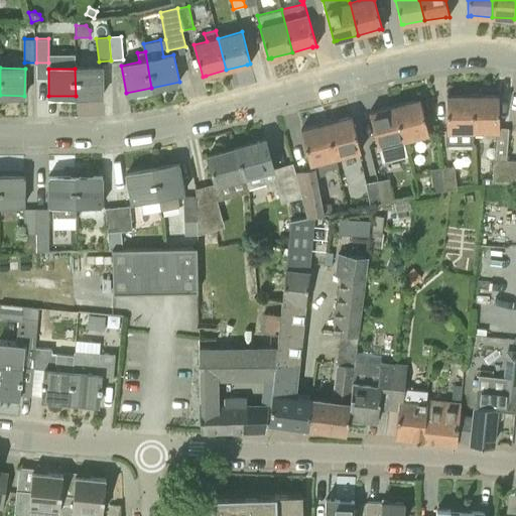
[(76,96),(103,95),(103,69),(75,69),(76,96)]
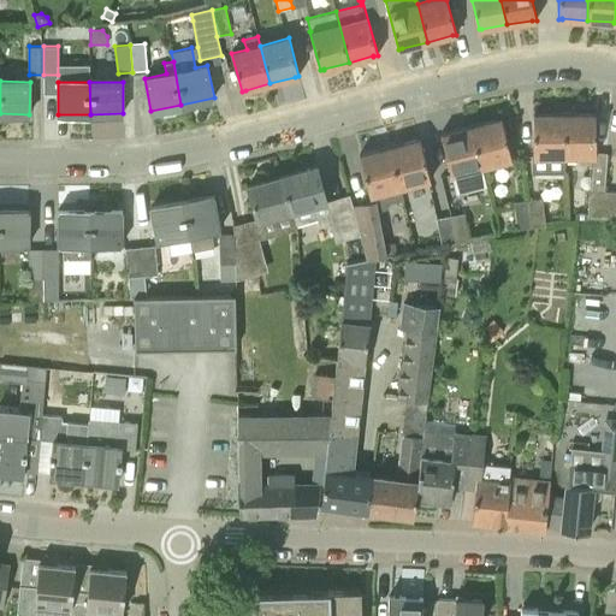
[(534,113),(533,113),(533,155),(532,155),(532,173),(564,172),(564,157),(564,113),(534,114),(534,113)]
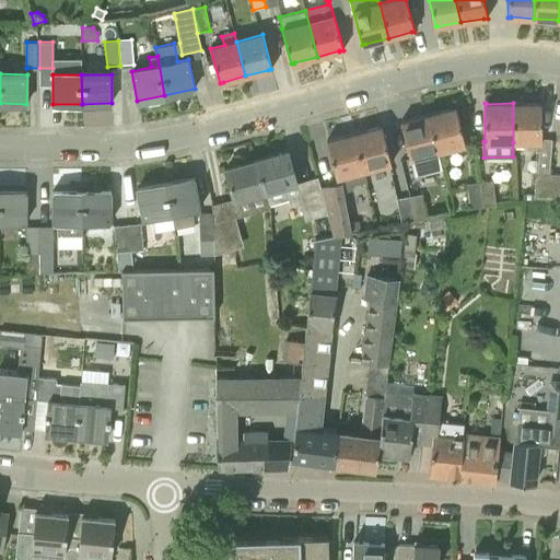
[(513,142),(541,141),(541,138),(541,103),(539,103),(513,103),(513,142)]
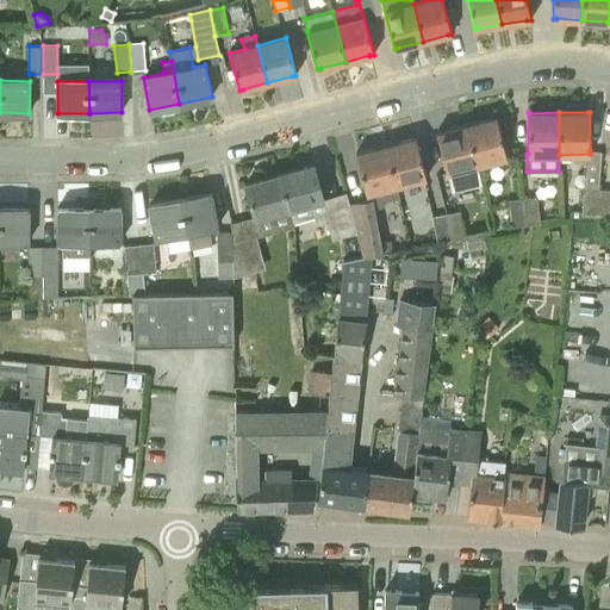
[(495,117),(466,124),(477,166),(506,159),(496,117),(495,117)]
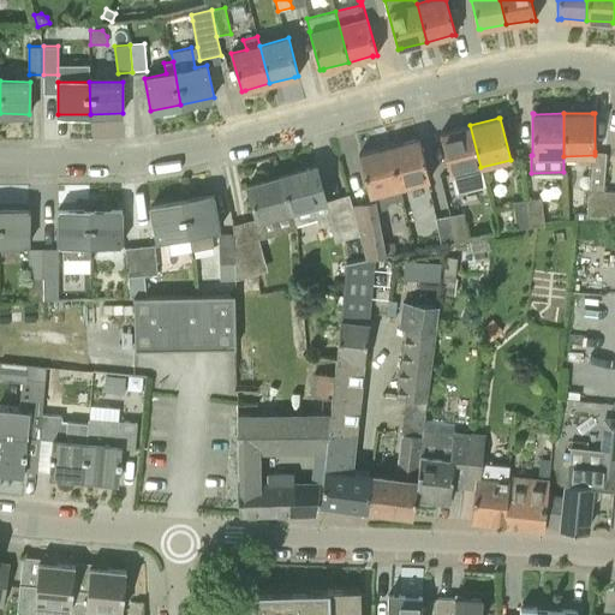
[(451,174),(481,167),(470,125),(442,132),(440,132),(451,174)]
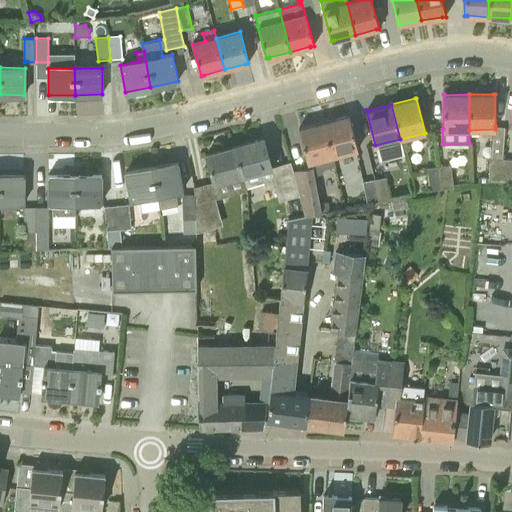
[(347,116),(323,122),(332,156),(333,156),(358,150),(349,115),(347,115),(347,116)]
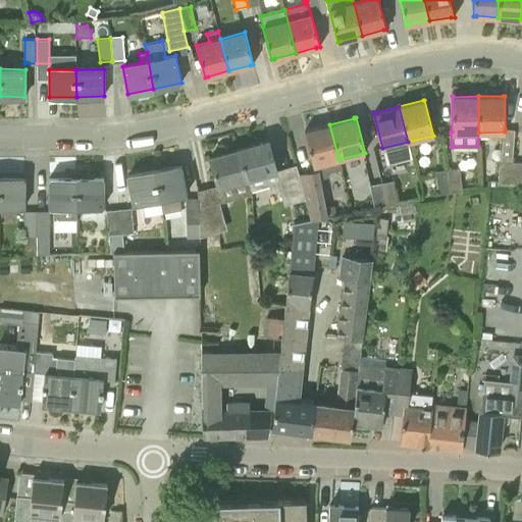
[(328,215),(320,178),(328,176),(327,172),(342,169),(340,159),(338,159),(329,124),(306,131),(306,129),(304,131),(314,165),(315,169),(299,173),(305,198),(310,220),(328,215)]
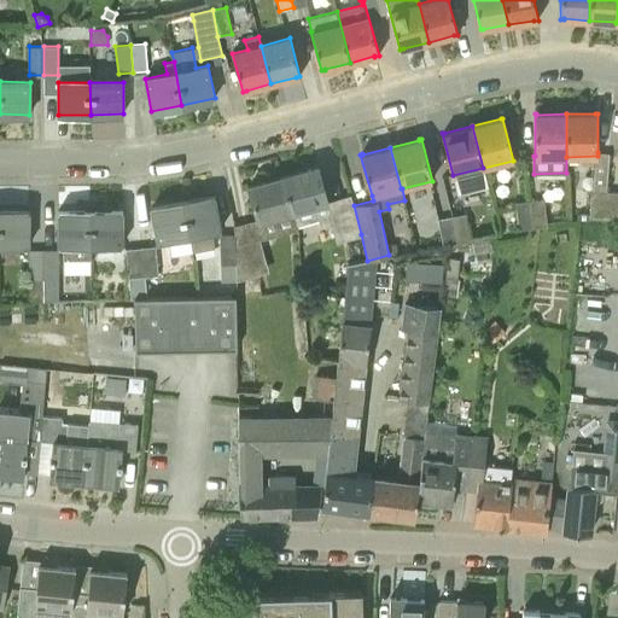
[(318,167),(283,176),(297,226),(298,226),(319,220),(321,228),(331,225),(337,243),(351,239),(351,237),(361,234),(354,205),(330,213),(318,167)]
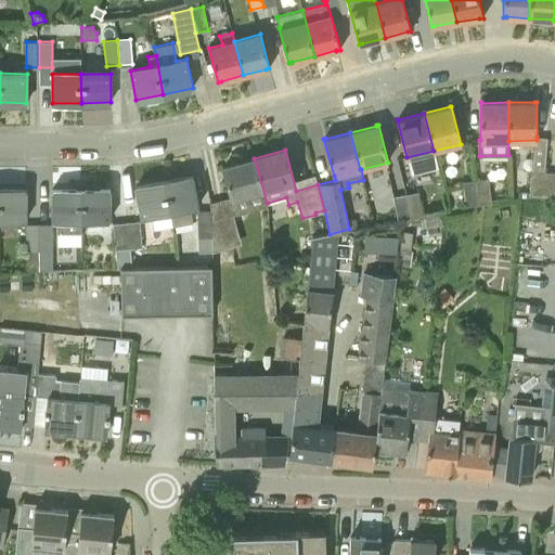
[(223,167),(232,201),(235,215),(268,205),(268,203),(267,203),(254,158),(223,167)]
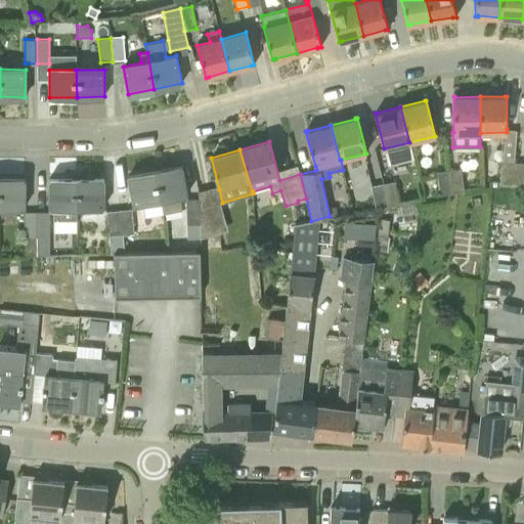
[(514,162),(503,161),(501,161),(499,184),(512,185),(514,162)]
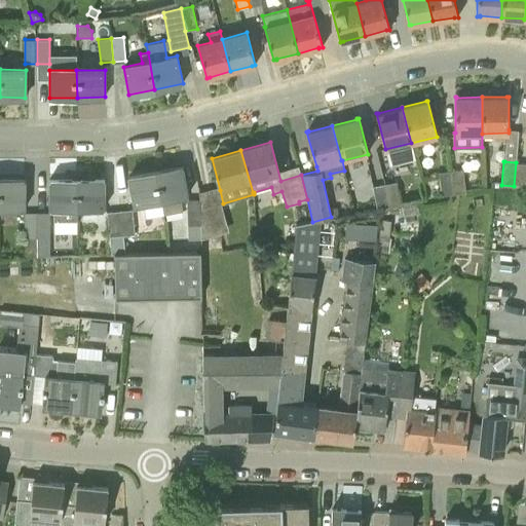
[(525,163),(516,162),(514,186),(525,187),(525,177),(525,163)]
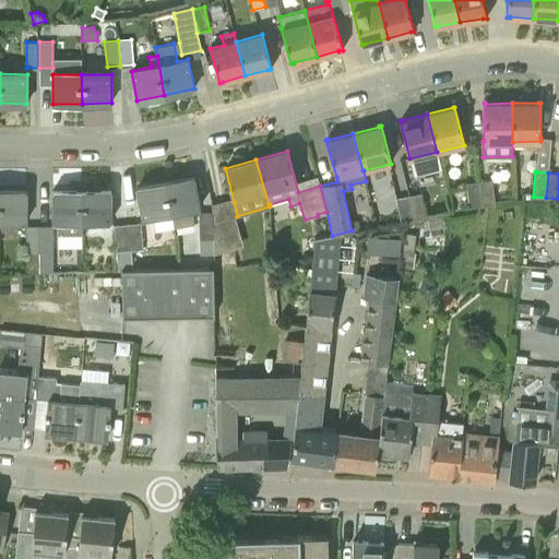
[(170,213),(171,213),(175,226),(194,223),(191,210),(200,207),(194,177),(165,182),(170,213)]
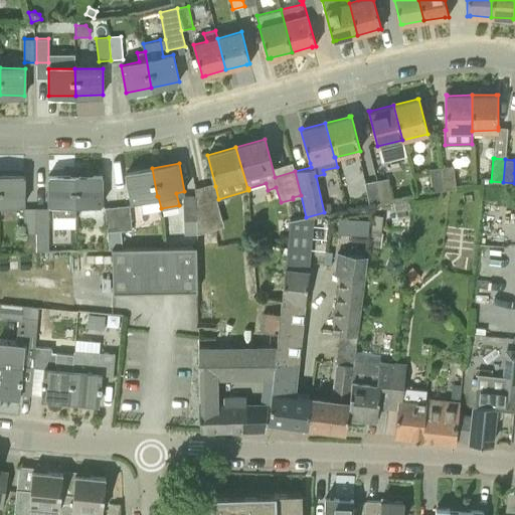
[(444,187),(456,186),(453,166),(442,167),(444,187)]
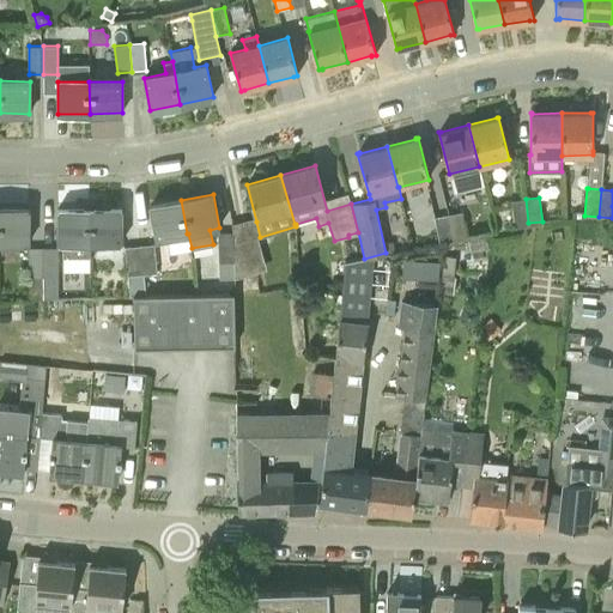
[(514,225),(528,223),(526,199),(511,201),(514,225)]
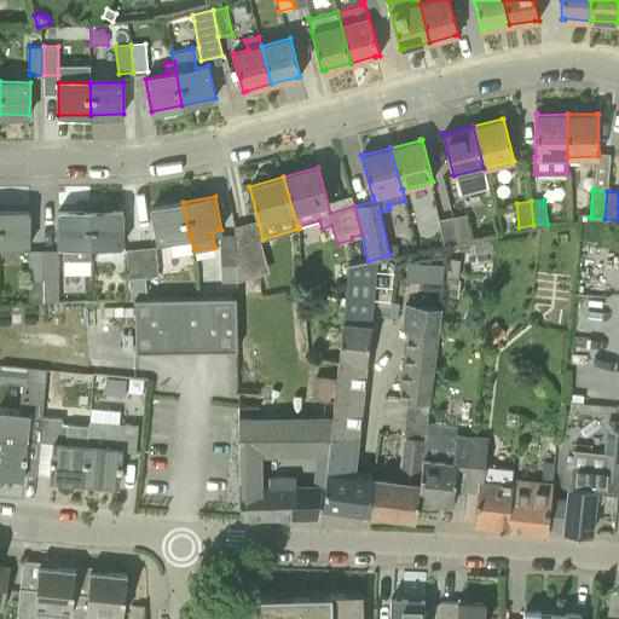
[(189,236),(183,202),(151,208),(157,242),(189,236)]
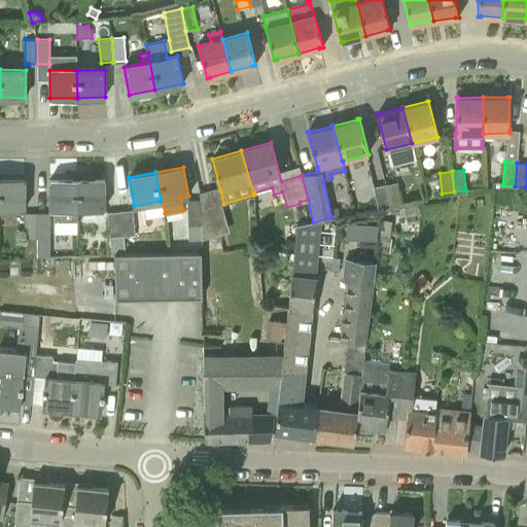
[(0,180),(0,208),(25,209),(25,180),(0,180)]
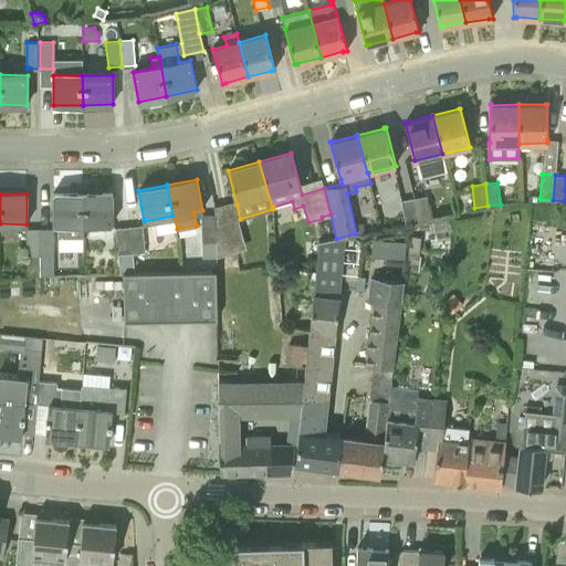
[(82,194),(53,194),(52,224),(59,224),(59,237),(83,237),(83,224),(82,194)]
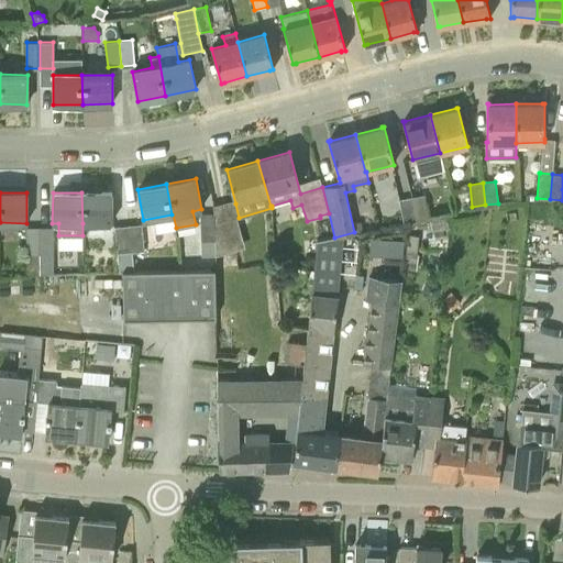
[(83,223),(111,223),(111,192),(81,192),(83,223)]
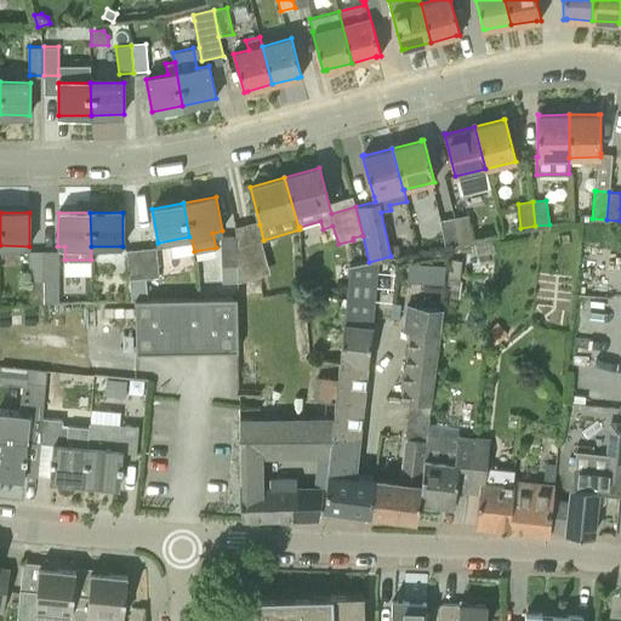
[(473,241),(468,215),(454,217),(459,244),(473,241)]
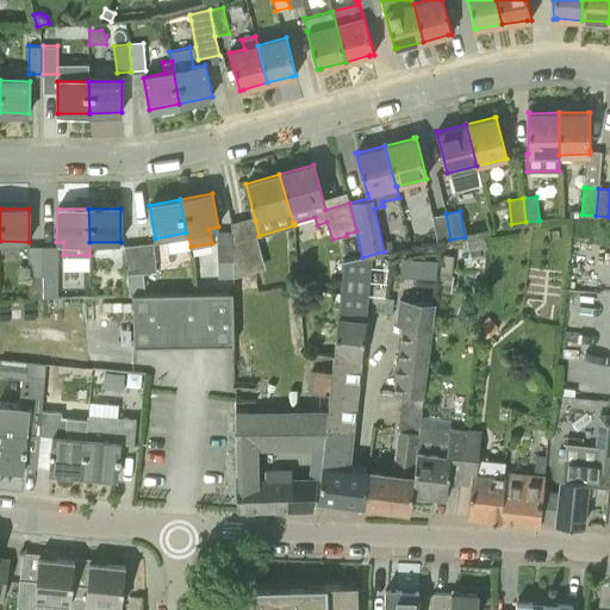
[(446,213),(433,216),(437,242),(450,240),(446,213)]
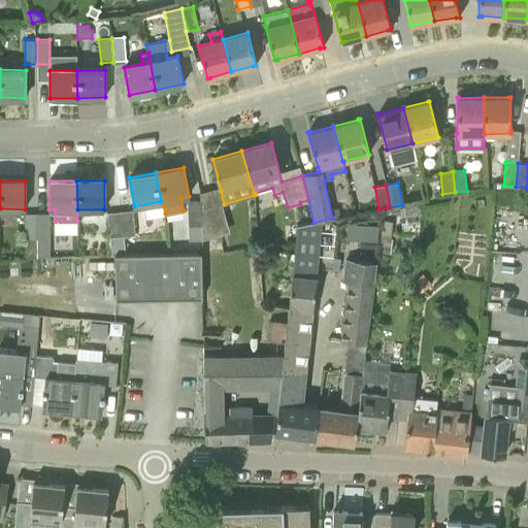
[(229,231),(222,205),(203,208),(200,192),(199,192),(201,199),(201,239),(229,231)]
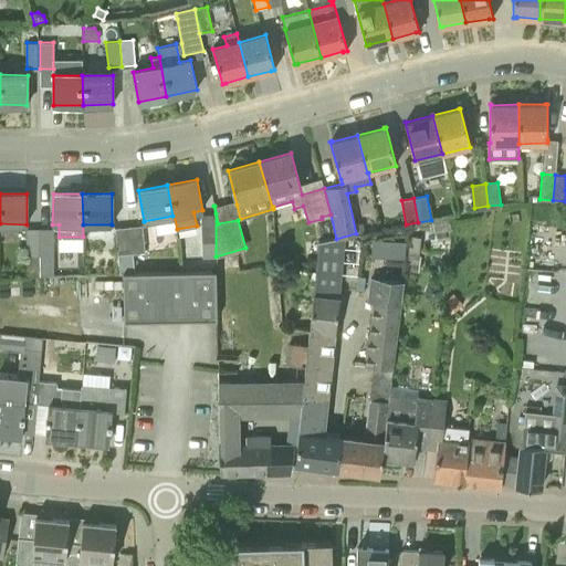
[(216,213),(201,215),(202,257),(216,257),(216,213)]
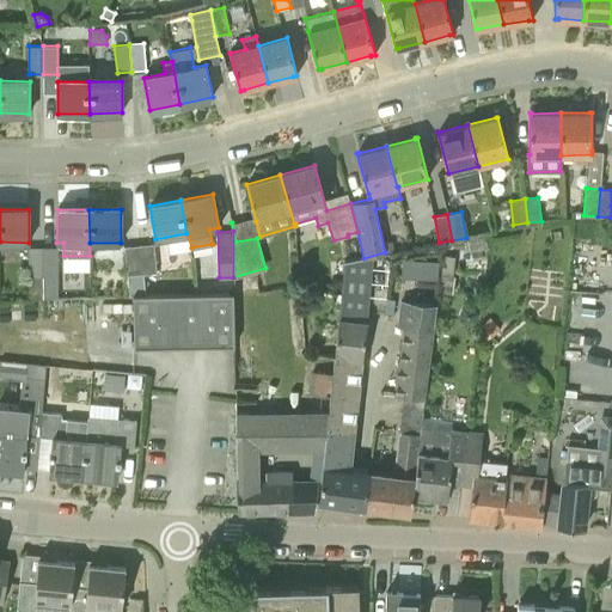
[(153,244),(139,245),(142,273),(144,273),(155,271),(153,244)]
